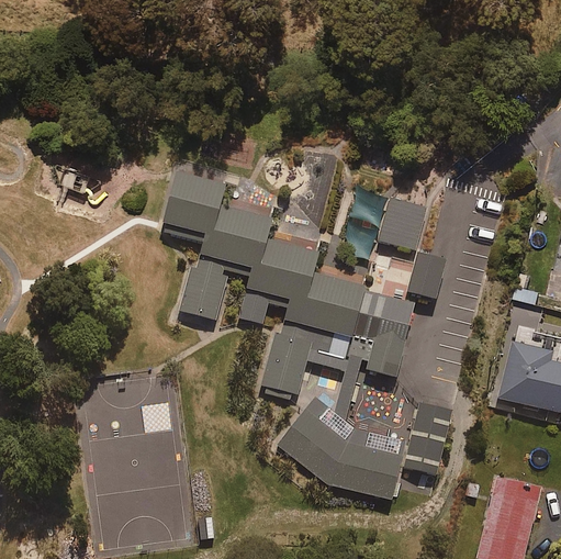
[(225,185),(175,172),(163,222),(166,223),(164,231),(202,241),(195,267),(190,266),(179,310),(183,311),(182,317),(210,324),(211,320),(217,322),(229,271),(248,277),(237,316),(265,324),(269,304),(285,309),(280,332),(275,331),(261,384),(267,386),(266,390),(290,397),(291,392),(298,394),(307,359),(345,370),(334,412),(315,397),(278,443),(328,484),(390,499),(404,438),(355,427),(345,421),(361,359),(367,360),(365,369),(396,377),(416,301),(365,288),(366,283),(316,270),(322,249),(269,236),(273,217),(221,204),(225,185)]
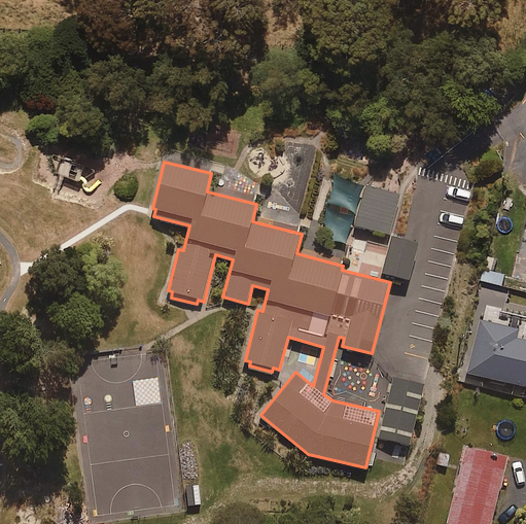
[(400,193),(365,183),(354,224),(389,234),(400,193)]
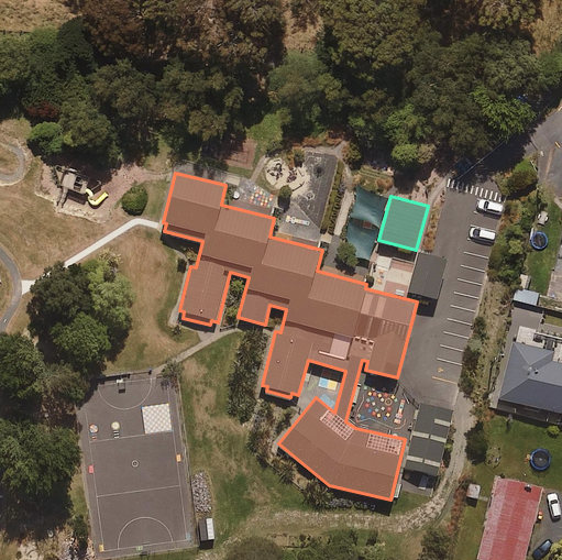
[(447,260),(417,252),(407,292),(436,299),(447,260)]
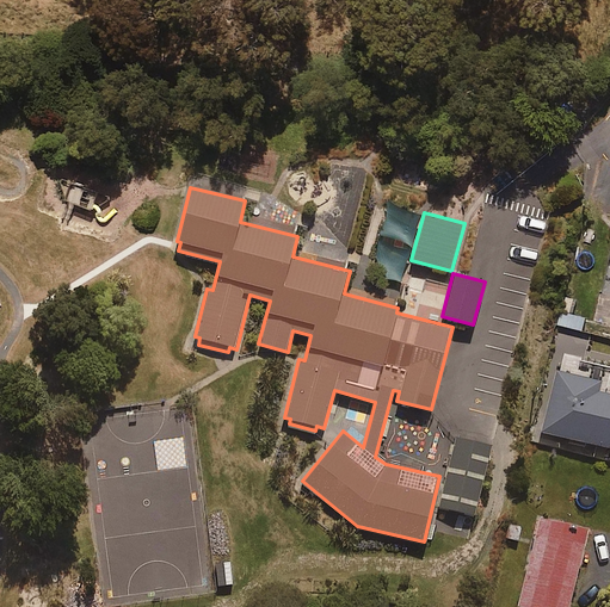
[(575,296),(566,293),(560,321),(584,327),(586,314),(573,311),(575,296)]
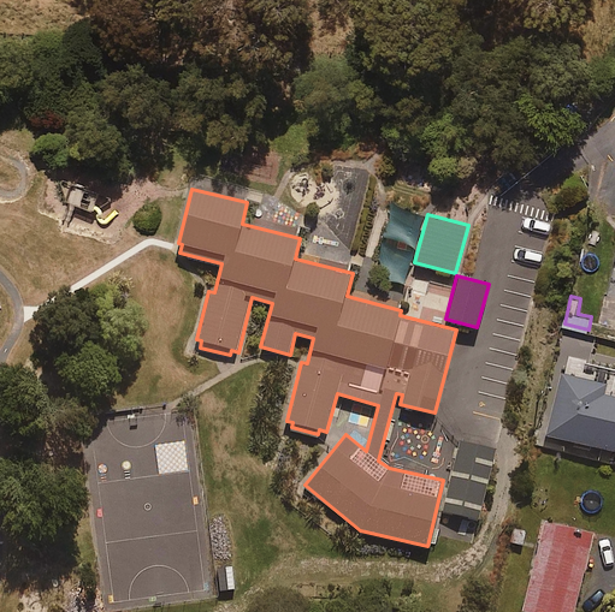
[(602,382),(560,372),(544,433),(614,450),(614,397),(599,393),(602,382)]
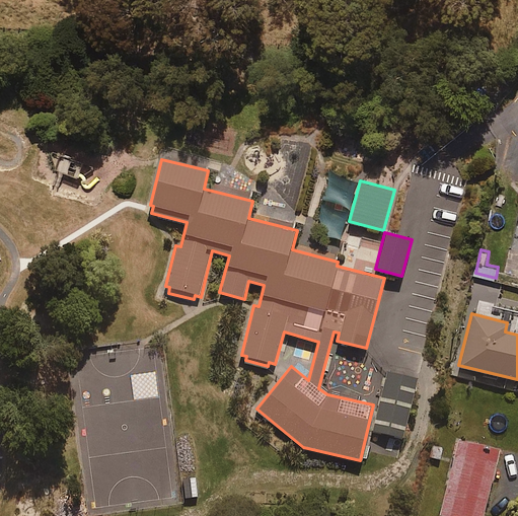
[(418,378),(387,371),(372,431),(402,438),(418,378)]
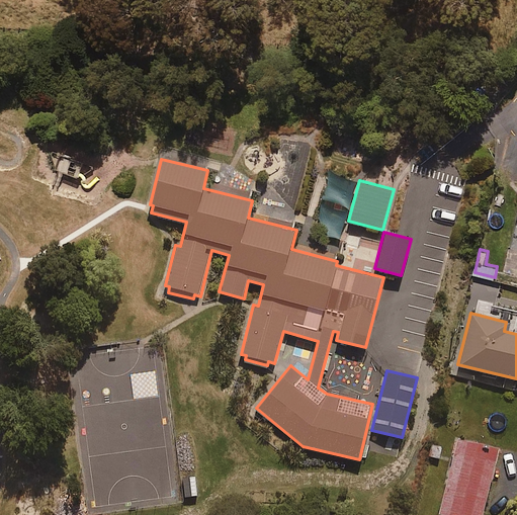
[(481,514),(498,447),(458,437),(439,512),(449,514),(481,514)]
